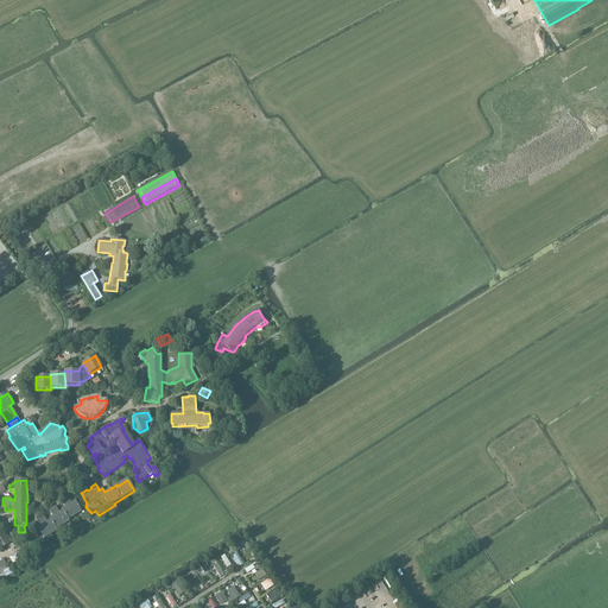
[(68,498),(64,500),(75,517),(81,513),(75,502),(71,505),(68,498)]
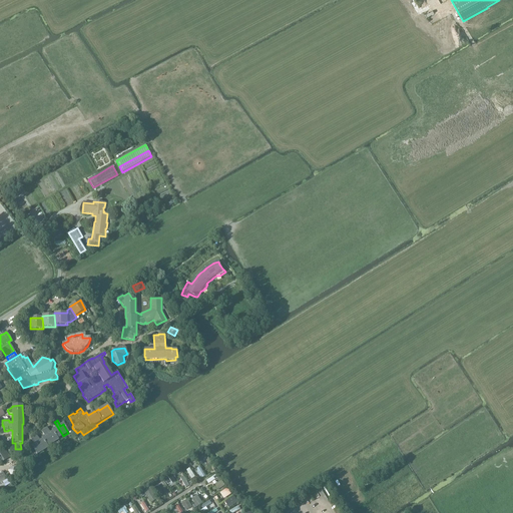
[(52,430),(52,432),(53,431),(58,439),(63,436),(54,422),(52,423),(55,429),(52,430)]
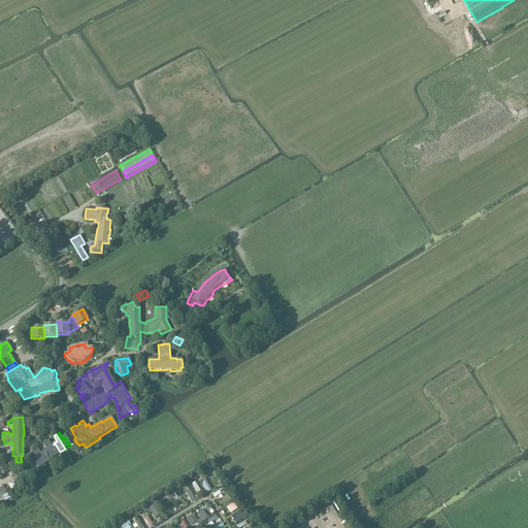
[(47,440),(45,442),(55,457),(60,453),(60,452),(55,443),(54,444),(52,446),(47,440)]
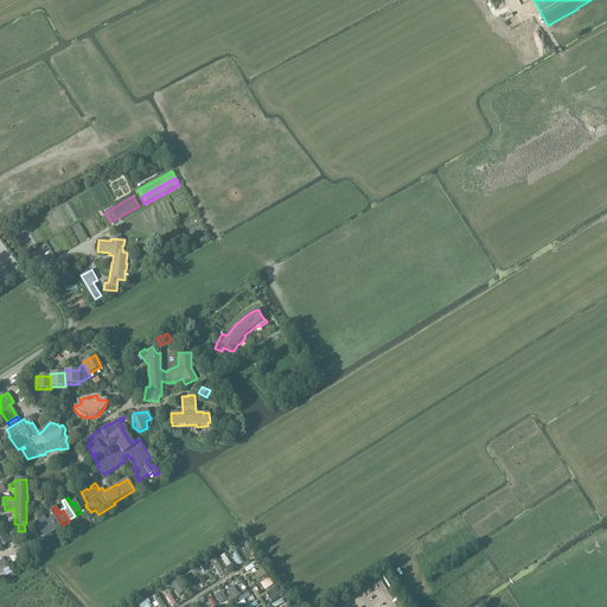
[(49,518),(50,521),(51,519),(56,529),(63,525),(52,509),(49,510),(53,516),(49,518)]
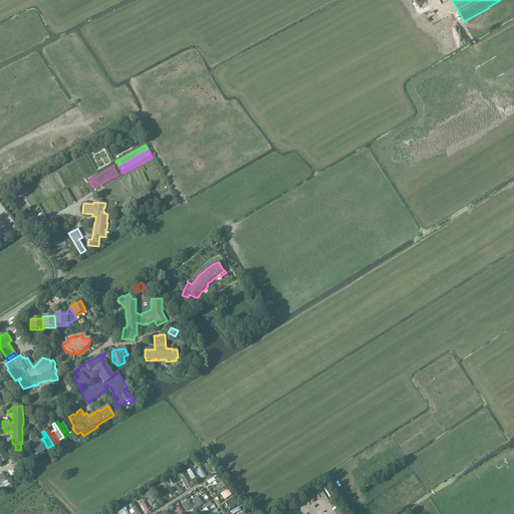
[(35,438),(32,439),(41,454),(48,449),(47,448),(43,440),(42,441),(39,442),(36,437),(37,436),(36,434),(33,435),(35,438)]
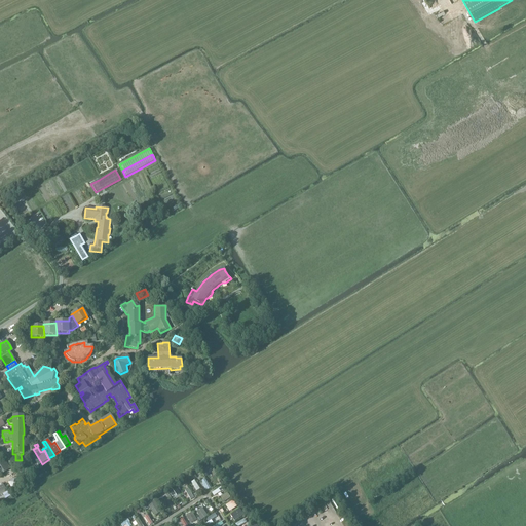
[(42,464),(33,449),(32,450),(35,455),(29,459),(35,468),(42,464)]
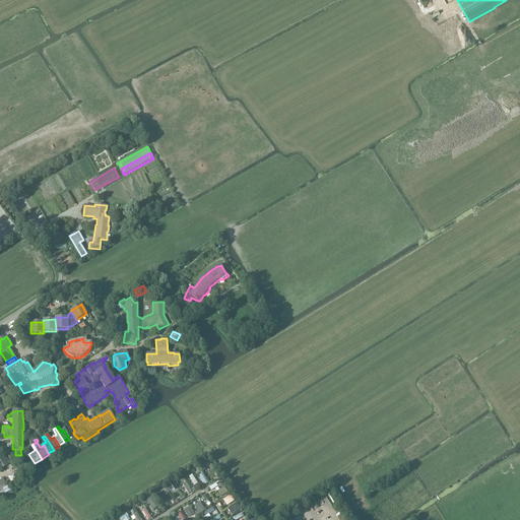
[(0,468),(1,468),(2,469),(10,464),(5,456),(0,458),(0,468)]
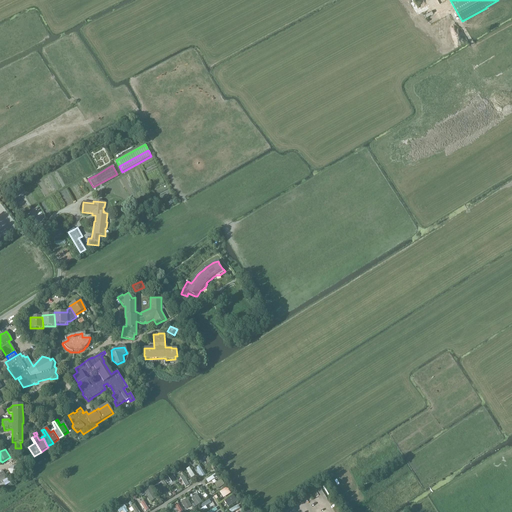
[(204,452),(196,457),(200,464),(203,462),(201,458),(206,455),(204,452)]
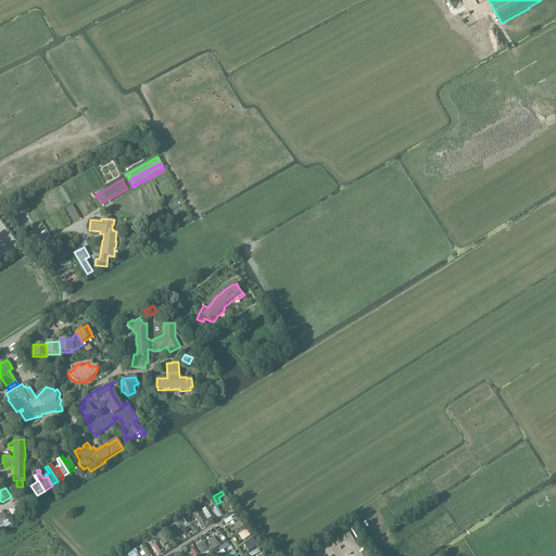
[(8,510),(12,518),(20,514),(15,506),(8,510)]
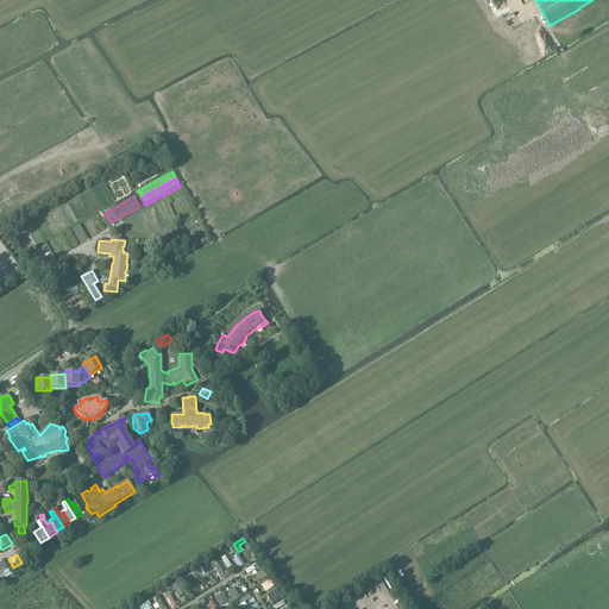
[(238,554),(233,557),(240,569),(244,565),(238,554)]
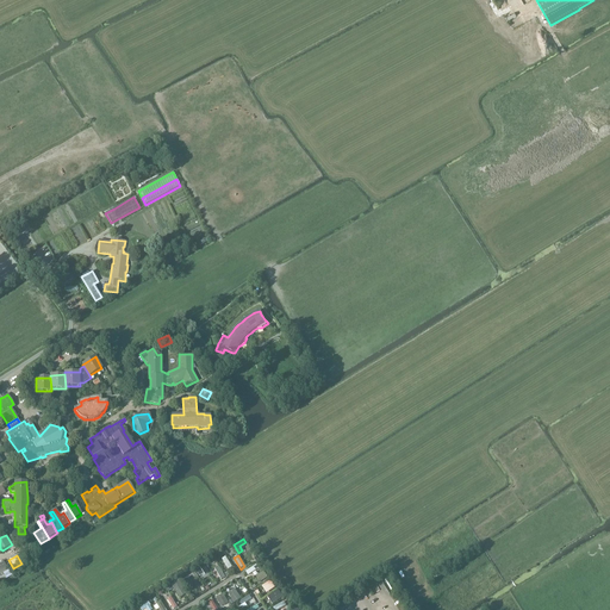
[(225,556),(222,559),(229,570),(232,567),(225,556)]
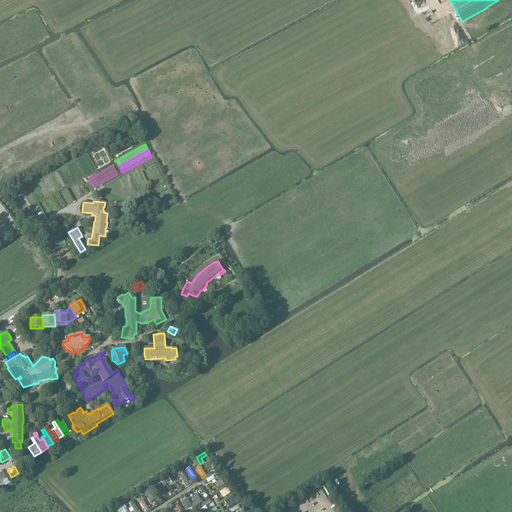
[(0,486),(1,488),(9,483),(8,481),(3,472),(0,473),(0,486)]
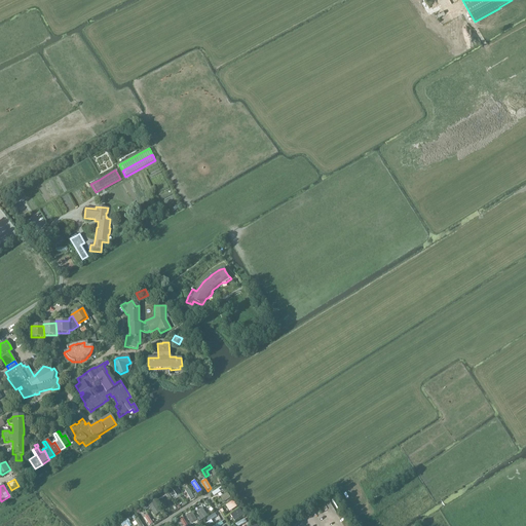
[(172,489),(168,491),(168,492),(171,496),(175,493),(177,495),(180,493),(176,487),(172,489)]
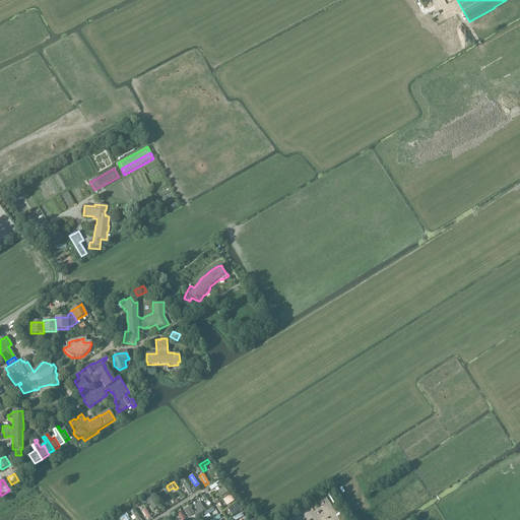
[(218,481),(209,488),(211,491),(220,484),(218,481)]
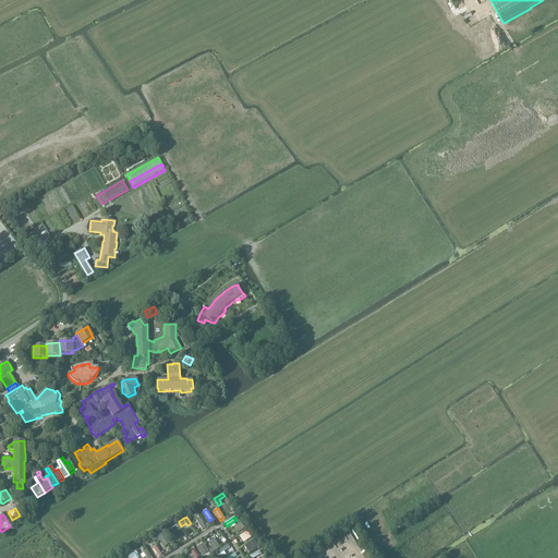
[(199,518),(196,520),(203,531),(206,529),(199,518)]
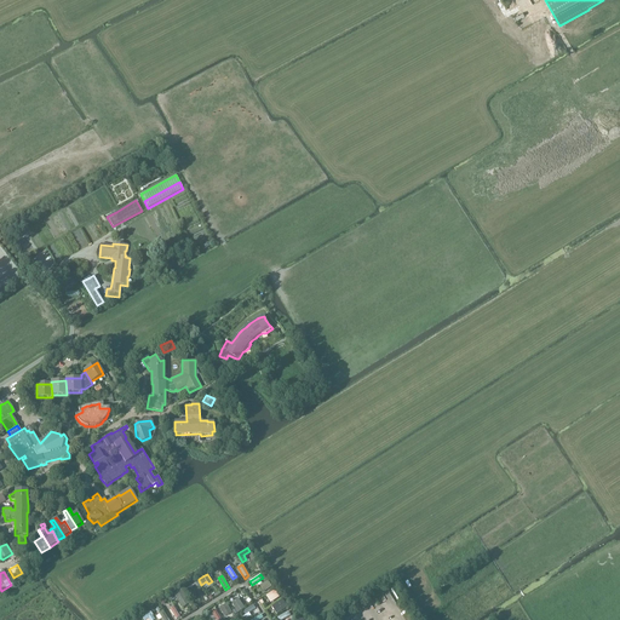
[(268,580),(260,586),(264,592),(271,586),(268,580)]
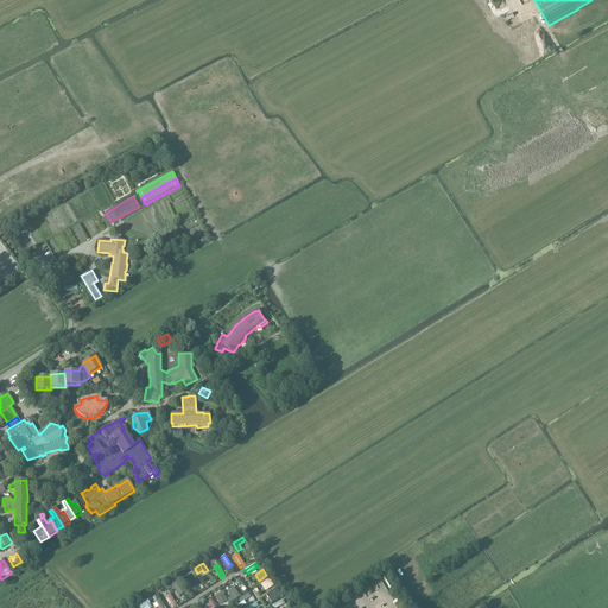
[(188,575),(184,577),(190,587),(194,584),(188,575)]
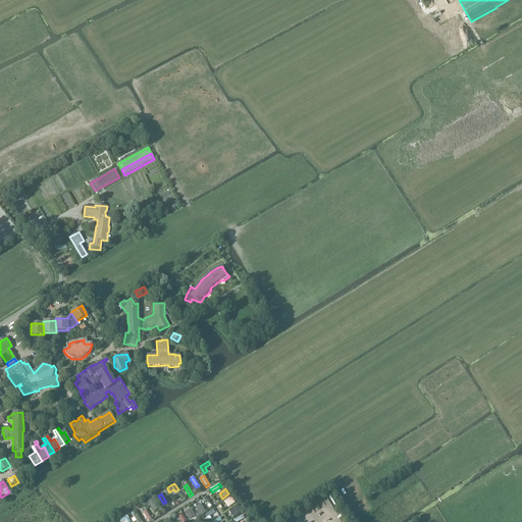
[(153,497),(146,501),(153,512),(160,508),(153,497)]
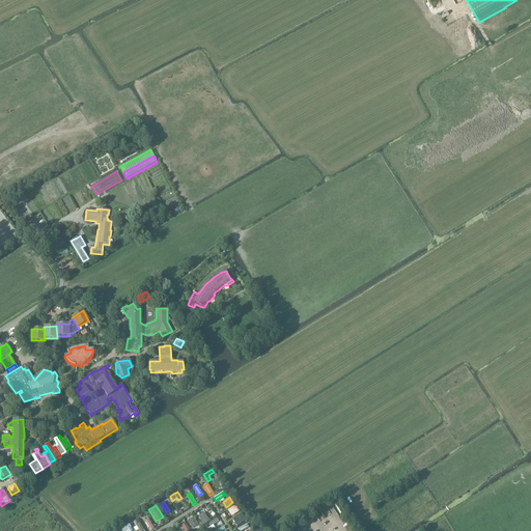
[(235,505),(227,510),(231,516),(240,511),(235,505)]
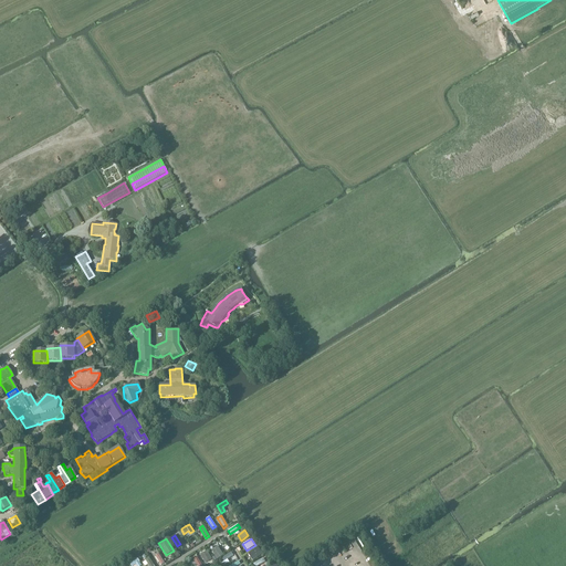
[(218,546),(211,551),(217,559),(218,559),(219,558),(223,555),(218,546)]
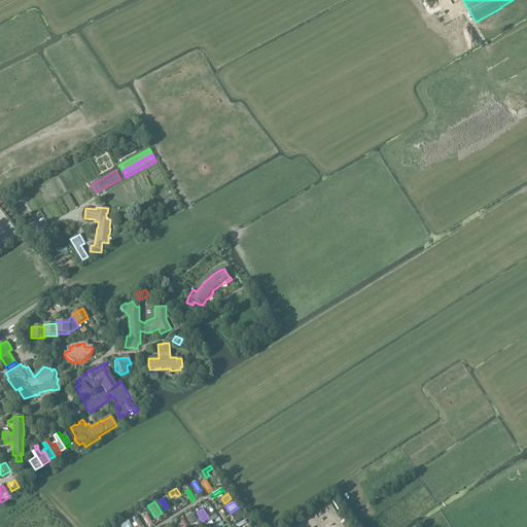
[(240,510),(231,516),(235,522),(244,516),(240,510)]
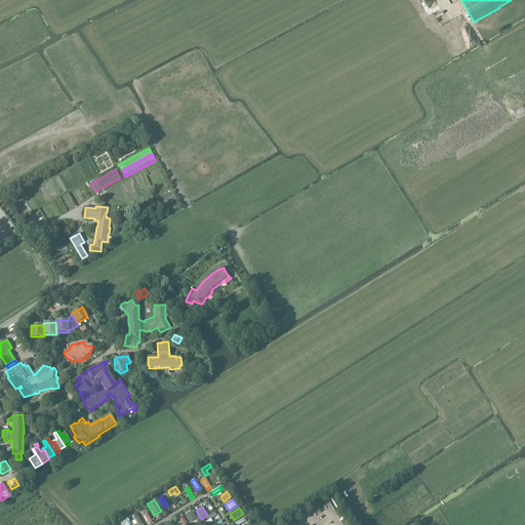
[(185,516),(184,517),(186,519),(186,518),(188,522),(187,522),(188,524),(191,522),(191,523),(197,519),(192,512),(185,516)]
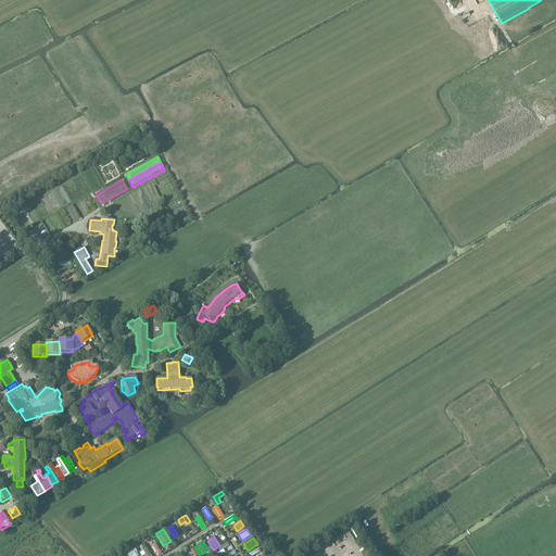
[(227,542),(217,548),(219,552),(229,546),(227,542)]
